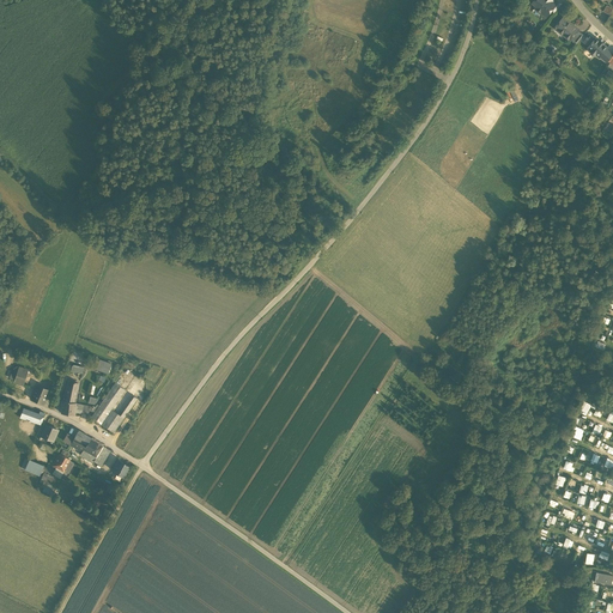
[(535,11),(540,14),(540,13),(542,14),(545,11),(548,14),(552,11),(551,10),(556,4),(550,0),(548,0),(534,0),(532,4),(535,7),(534,8),(536,10),(535,11)]
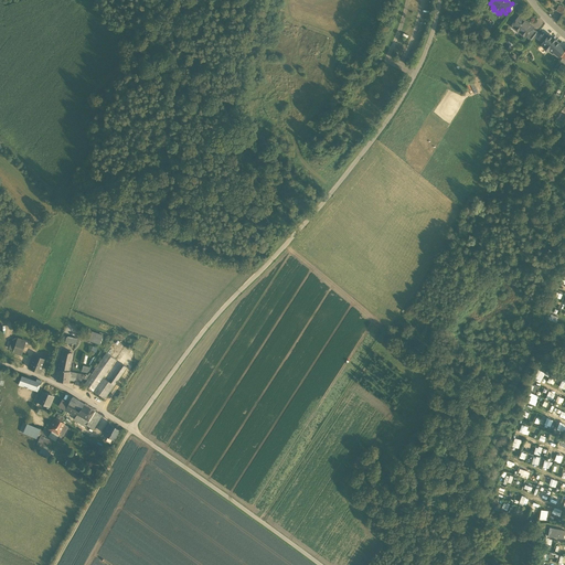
[(509,10),(511,12),(518,3),(514,1),(512,3),(508,9),(509,10)]
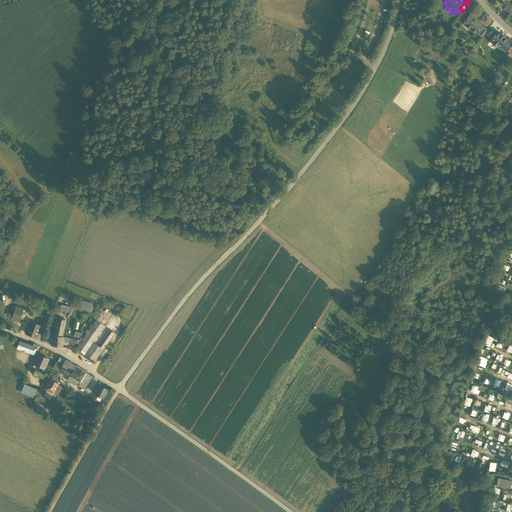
[(466,26),(476,34),(476,33),(482,26),(482,25),(479,22),(479,21),(477,19),(475,20),(471,17),(469,19),(467,19),(466,20),(466,23),(468,24),(466,26)]
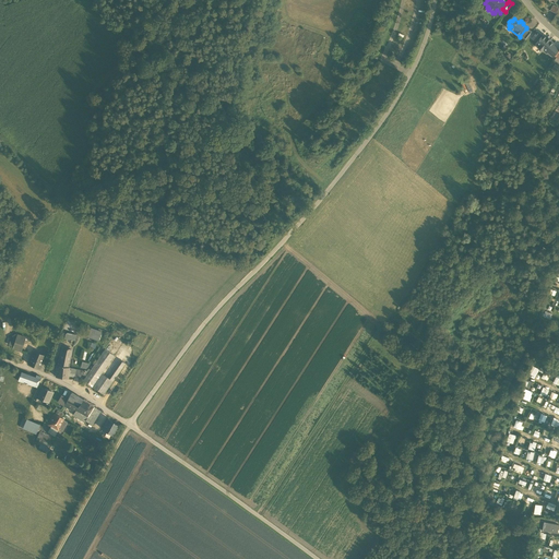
[(520,36),(526,40),(532,33),(526,28),(520,36)]
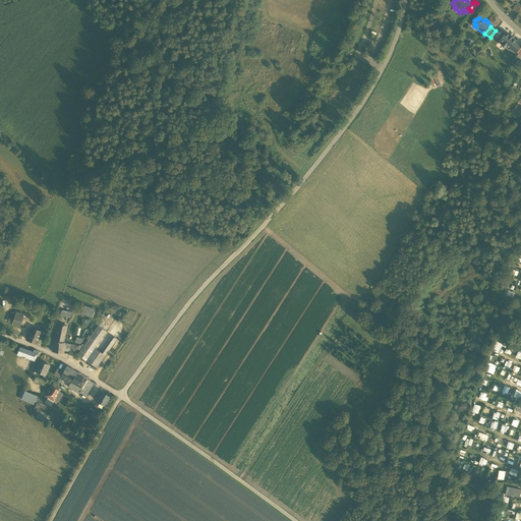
[(506,47),(510,50),(510,49),(515,43),(517,41),(513,38),(511,35),(510,36),(507,33),(505,34),(502,31),(500,34),(499,33),(496,36),(501,40),(500,41),(503,44),(502,45),(506,48),(506,47)]
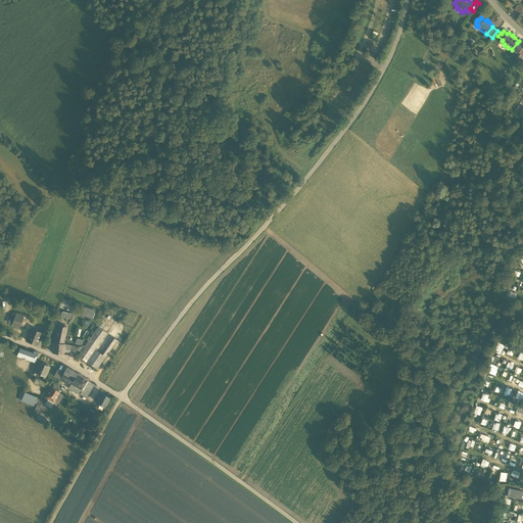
[(518,52),(519,52),(522,49),(522,47),(517,43),(512,49),(517,53),(518,52)]
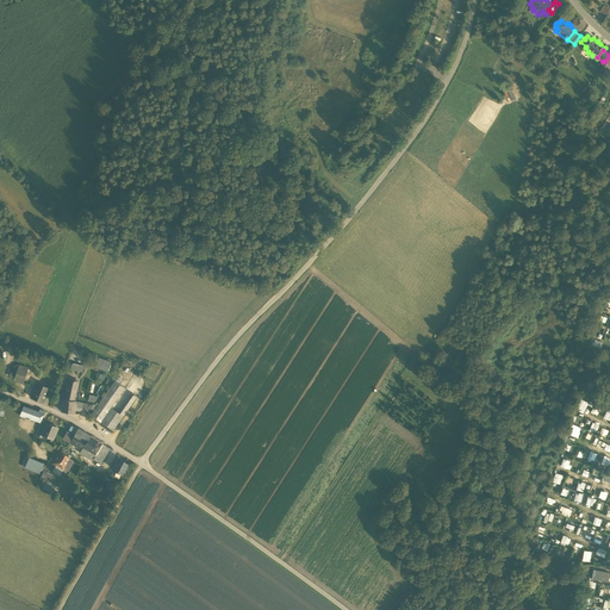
[(97,367),(107,371),(110,362),(99,359),(97,367)]
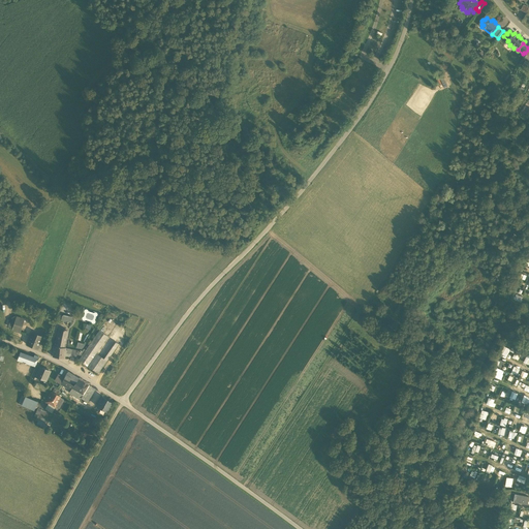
[(124,323),(125,322),(126,320),(127,319),(127,318),(126,316),(126,315),(125,314),(123,313),(122,313),(120,313),(119,313),(118,314),(117,315),(116,317),(116,318),(116,320),(117,321),(118,322),(119,323),(120,323),(122,324),(123,323),(124,323)]
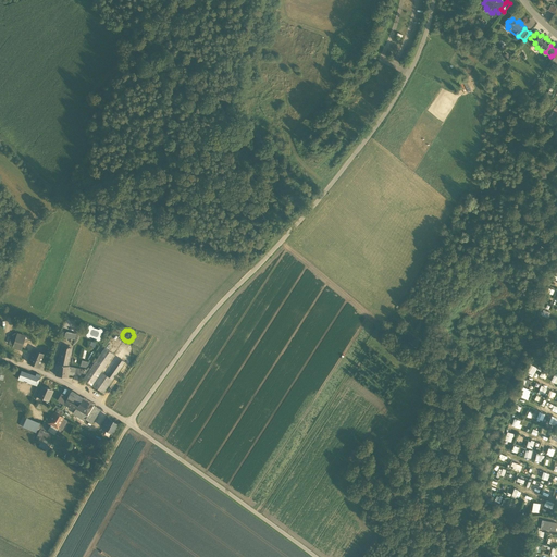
[(57,359),(57,364),(67,366),(69,362),(70,355),(71,349),(62,347),(59,359),(57,359)]
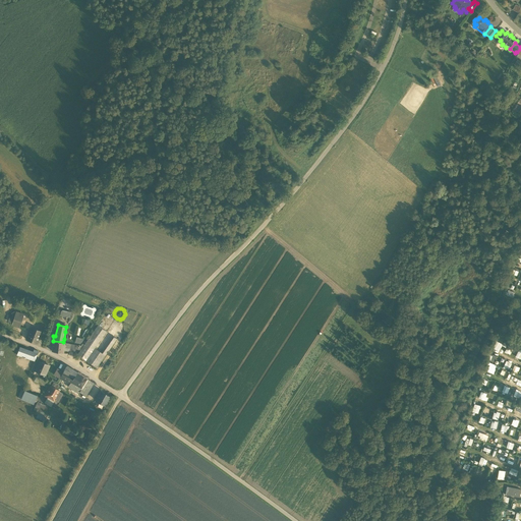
[(98,326),(84,345),(82,347),(77,355),(96,368),(116,339),(114,337),(102,353),(95,348),(106,332),(98,326)]
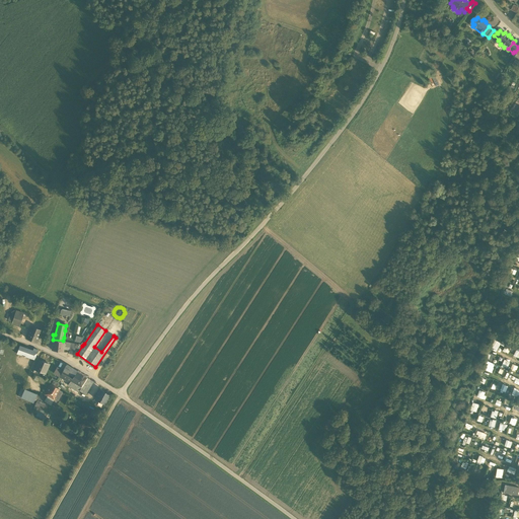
[(26,339),(36,343),(39,338),(42,331),(41,330),(36,329),(31,326),(26,339)]
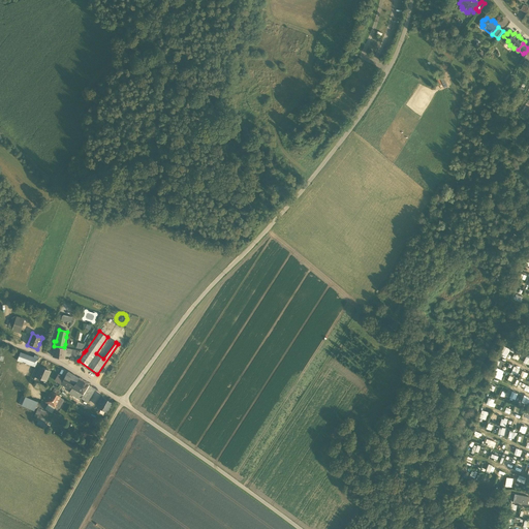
[(64,359),(65,352),(65,348),(64,347),(54,346),(53,356),(64,359)]
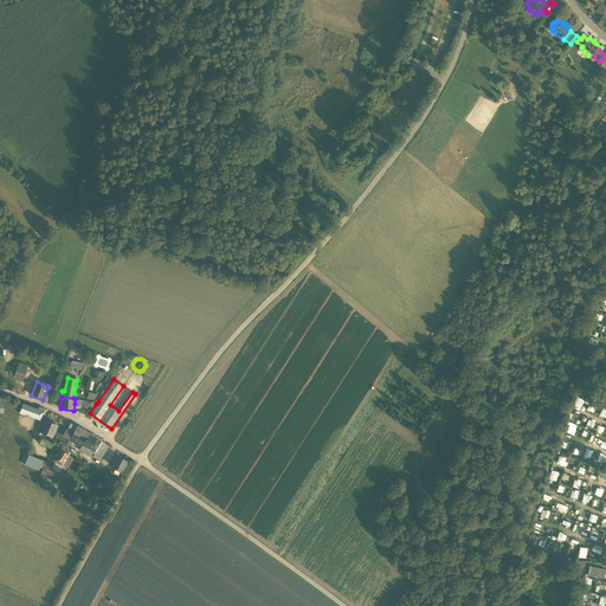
[(577,397),(573,406),(581,408),(584,403),(587,404),(588,400),(586,399),(586,400),(577,397)]
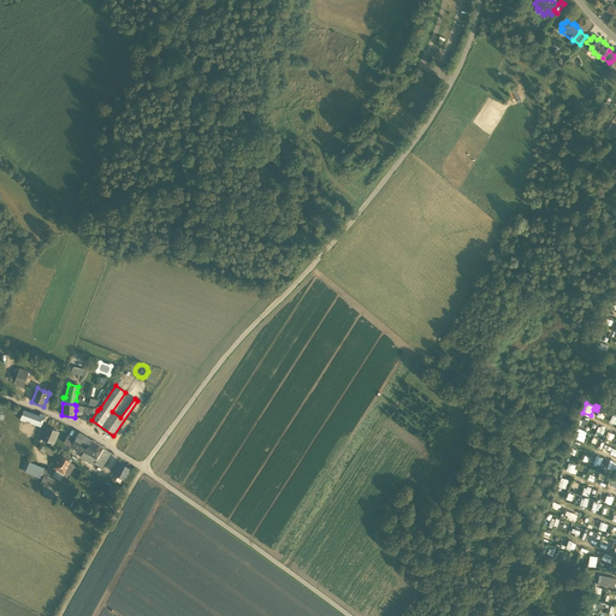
[(600,409),(597,416),(603,420),(606,413),(600,409)]
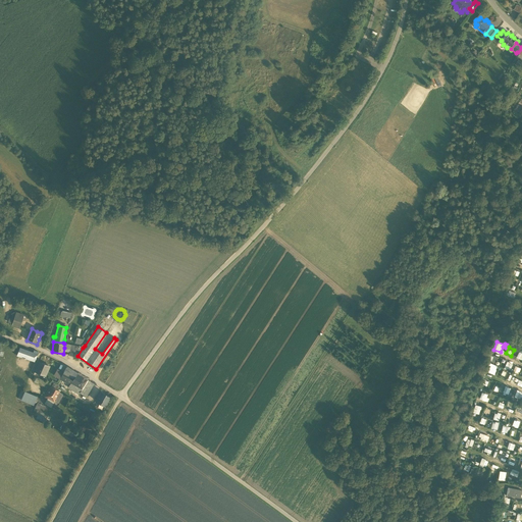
[(17,356),(35,362),(38,352),(34,351),(33,354),(31,352),(23,349),(19,348),(17,356)]
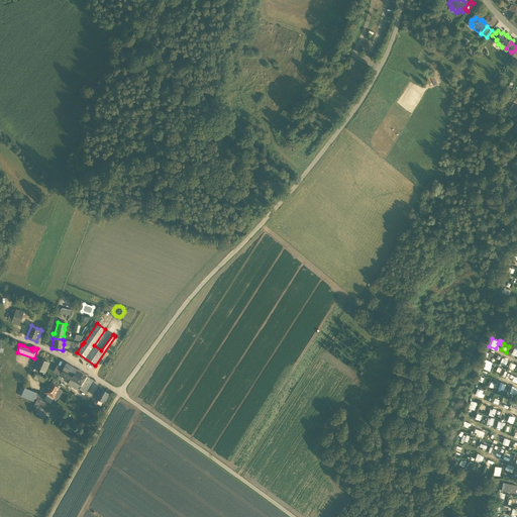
[(34,369),(45,373),(49,364),(38,358),(34,369)]
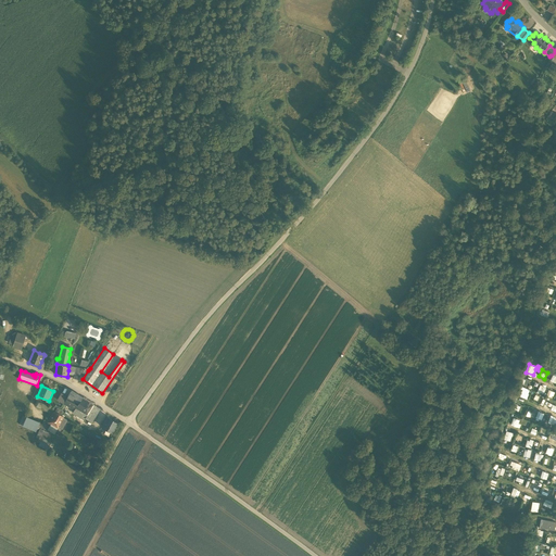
[(538,393),(543,395),(546,388),(541,386),(538,393)]
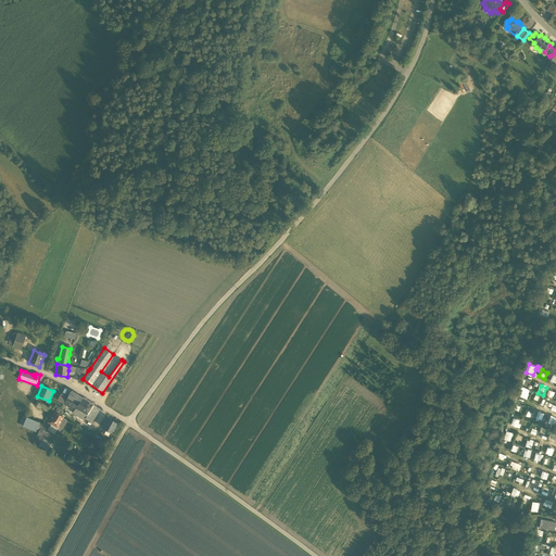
[(527,400),(530,391),(525,389),(521,397),(527,400)]
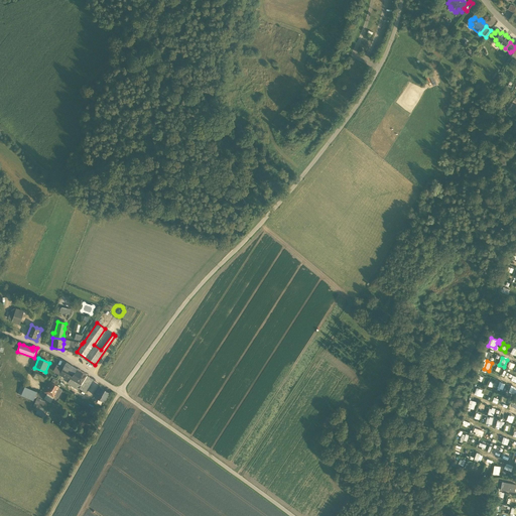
[(59,375),(70,381),(77,369),(67,363),(62,369),(59,375)]
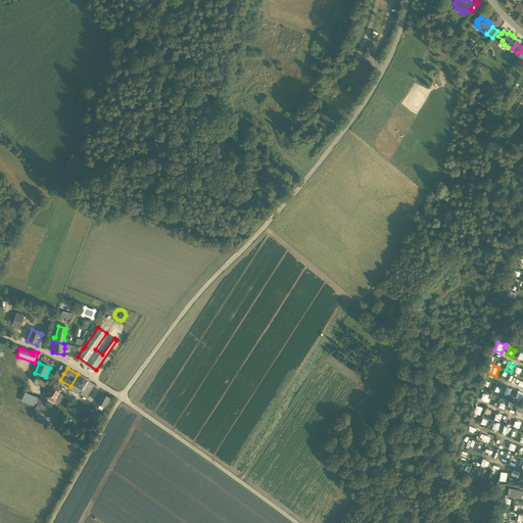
[(54,376),(60,380),(63,374),(57,371),(54,376)]
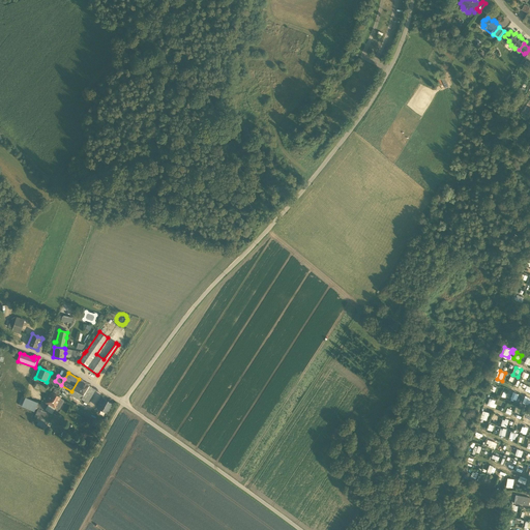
[(89,386),(79,379),(71,391),(70,392),(81,399),(83,396),(89,386)]
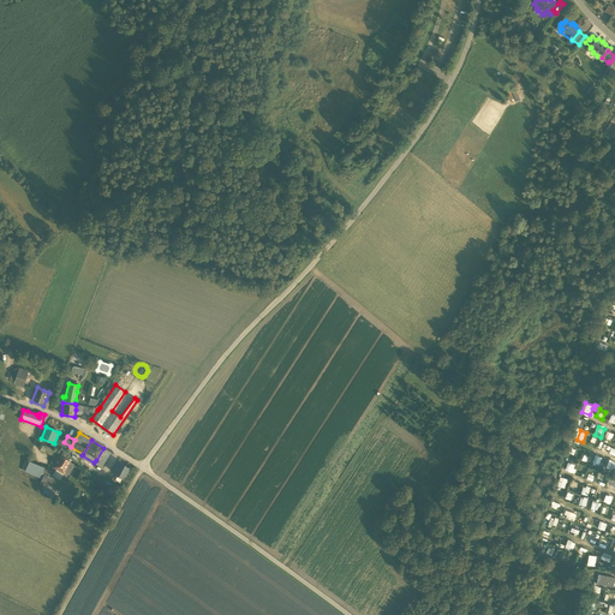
[(111,452),(103,448),(96,460),(103,465),(111,452)]
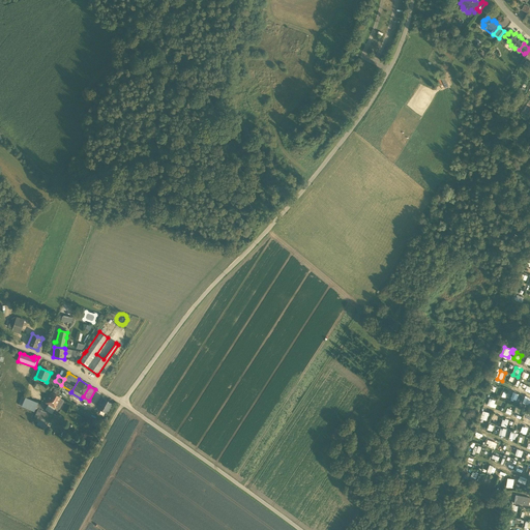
[(46,403),(55,408),(60,398),(52,392),(52,393),(51,392),(50,394),(51,394),(46,403)]
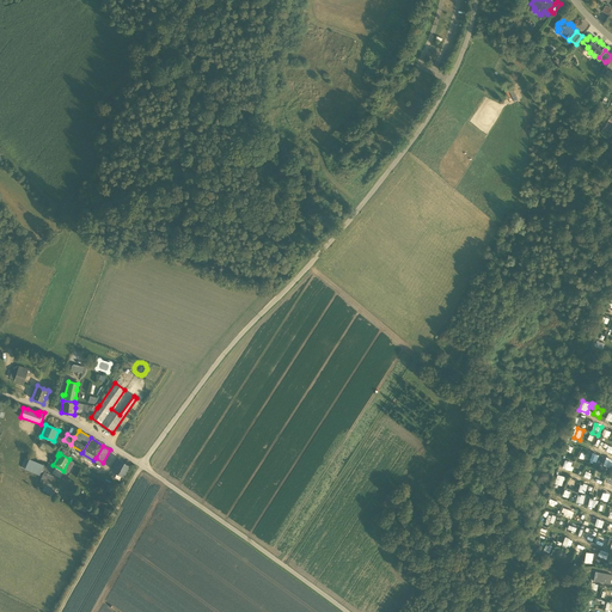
[(43,465),(29,460),(25,469),(40,475),(43,465)]
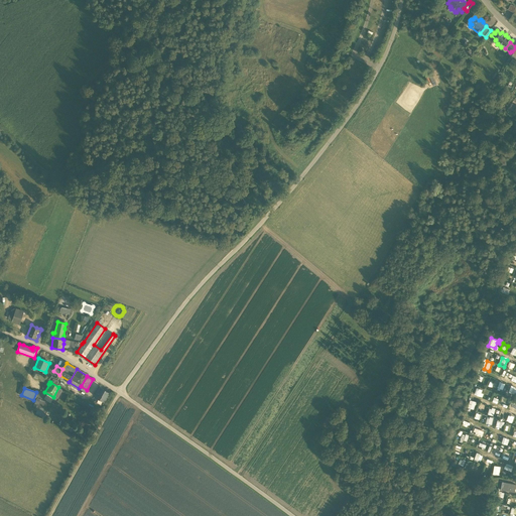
[(94,396),(104,401),(109,393),(108,393),(108,392),(106,391),(105,391),(104,391),(103,390),(100,388),(97,393),(96,393),(94,396)]
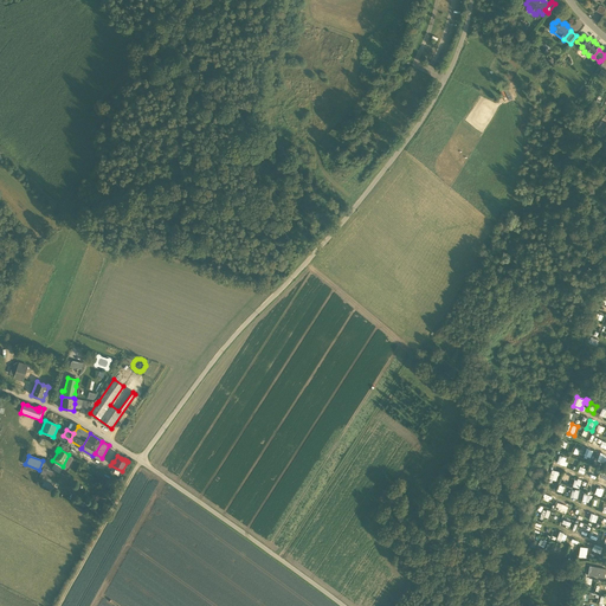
[(566,462),(567,458),(560,456),(556,464),(567,466),(568,462),(566,462)]
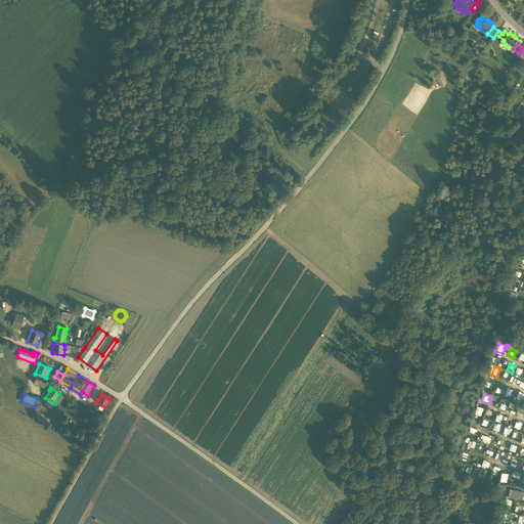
[(40,400),(37,406),(41,409),(38,415),(41,417),(46,407),(48,408),(49,404),(40,400)]
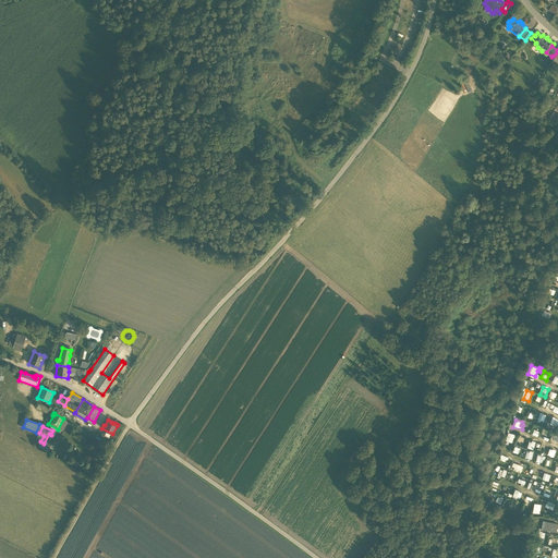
[(511,469),(521,473),(524,466),(513,462),(511,469)]
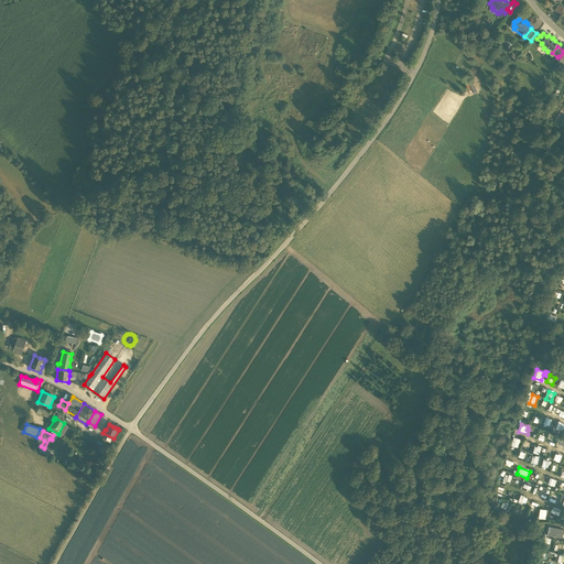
[(548,535),(563,538),(563,531),(563,530),(549,527),(548,535)]
